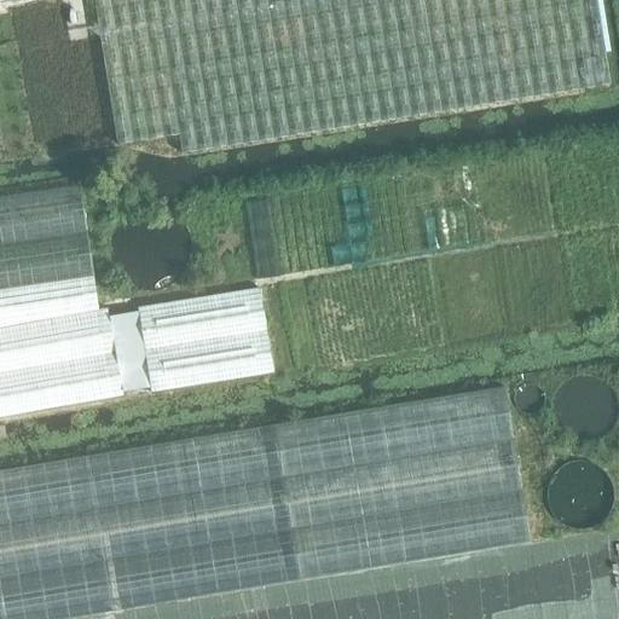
[(594,0),(92,0),(97,22),(99,39),(116,144),(178,134),(180,152),(608,85),(594,0)]
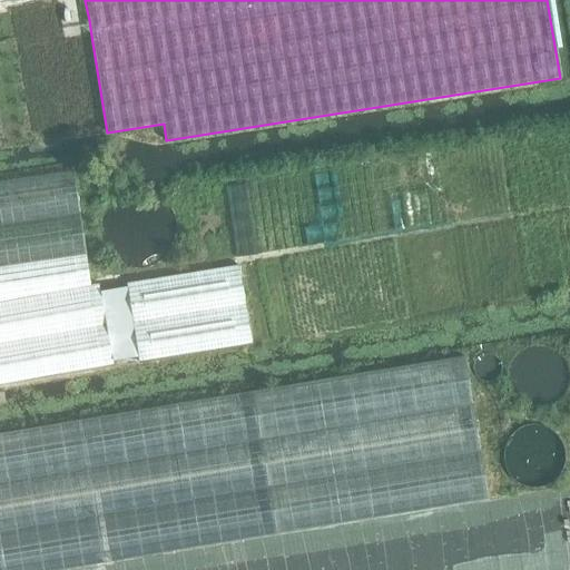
[(75,172),(0,182),(0,384),(114,364),(112,360),(102,292),(100,284),(90,285),(86,254),(75,172)]
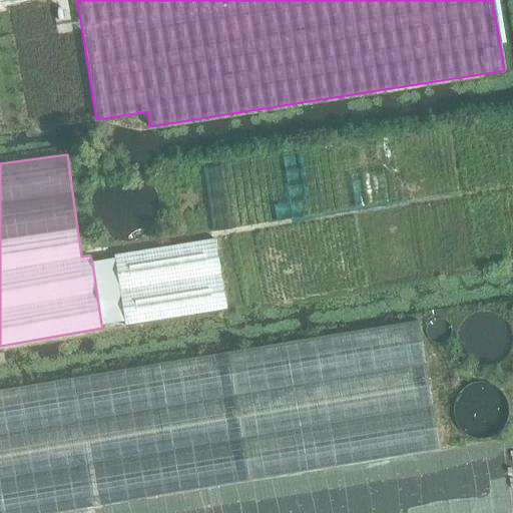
[(91,163),(78,164),(80,175),(93,174),(91,163)]
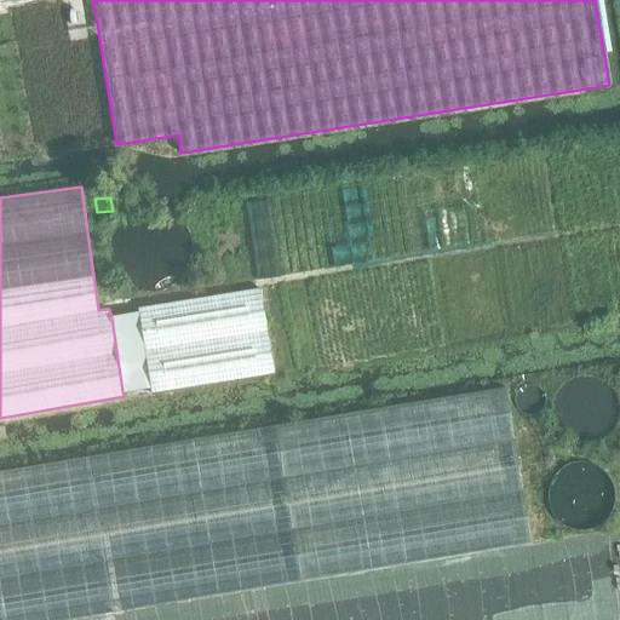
[(188,253),(188,246),(185,239),(182,231),(177,227),(172,223),(166,219),(160,217),(151,216),(145,217),(138,218),(132,222),(126,227),(121,231),(118,237),(115,246),(114,253),(115,260),(116,267),(120,274),(124,277),(128,282),(137,287),(143,290),(149,290),(156,290),(164,288),(171,285),(176,281),(181,275),(184,269),(188,262),(188,253)]
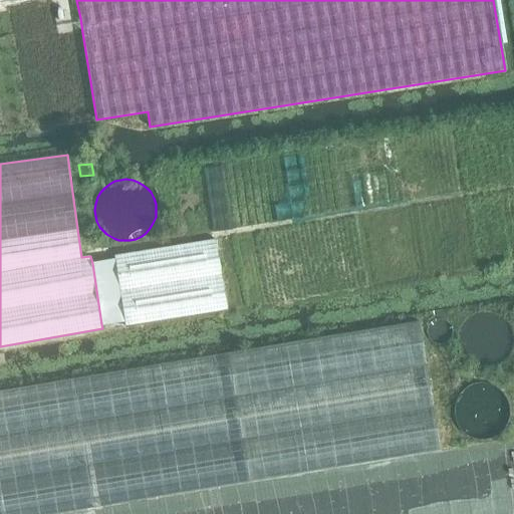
[(113,255),(114,259),(123,320),(125,326),(226,309),(214,239),(113,255)]
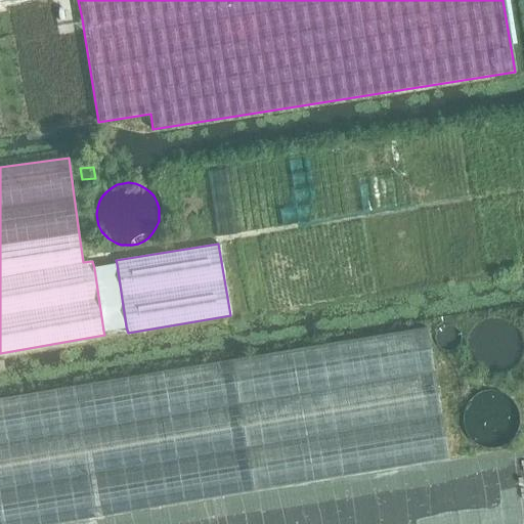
[(452,322),(446,322),(440,325),(436,331),(435,338),(438,344),(442,348),(449,350),(455,348),(461,344),(463,338),(462,332),(459,325),(452,322)]
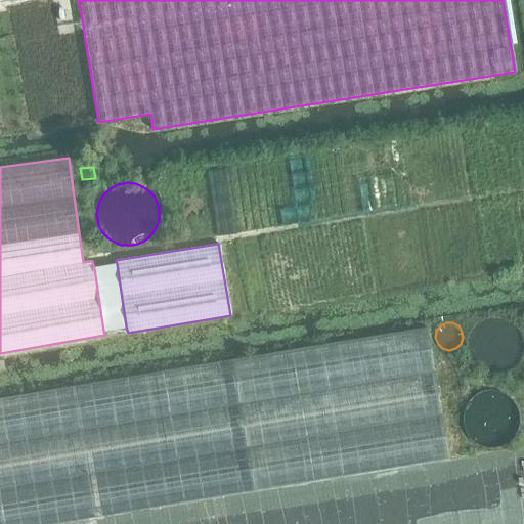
[(0,523),(49,523),(449,459),(427,326),(0,398),(0,523)]
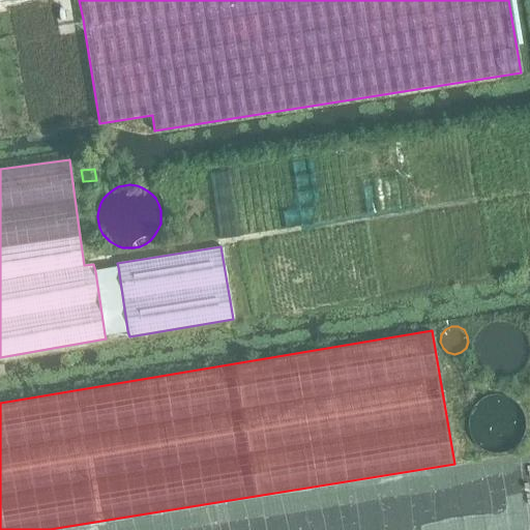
[(526,429),(527,422),(527,416),(525,411),(523,406),(520,401),(514,396),(509,393),(504,391),(498,390),(493,390),(487,391),(481,394),(476,398),(472,402),(469,407),(466,412),(465,417),(465,423),(466,430),(468,435),(471,440),(475,444),(479,448),(484,450),(491,452),(497,452),(502,452),(508,450),(513,447),(518,444),(522,439),(525,434),(526,429)]
